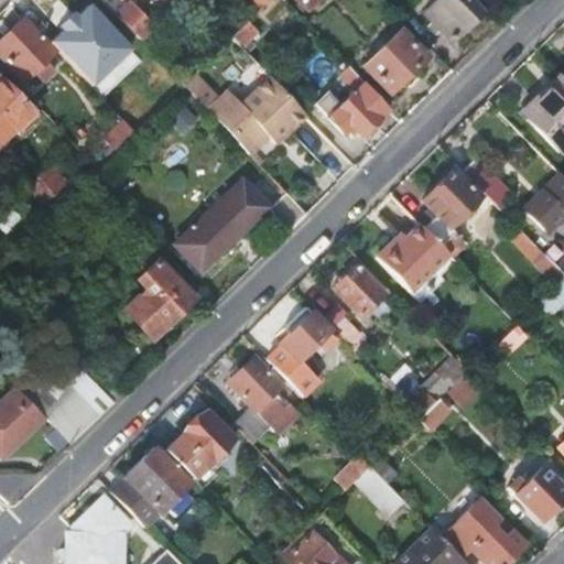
[(302,0),(312,11),(322,0),(302,0)]
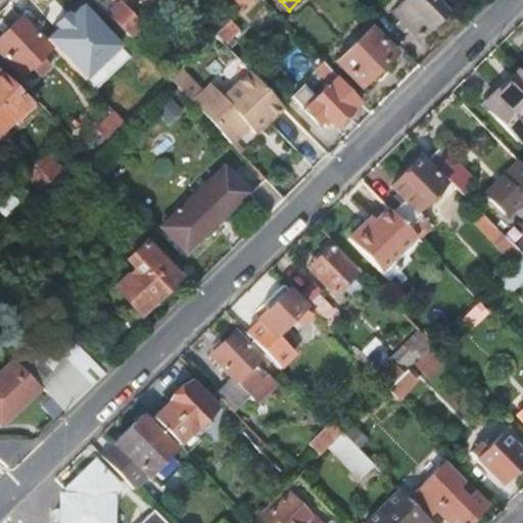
[(431,0),(407,0),(392,13),(417,40),(445,14),(431,0)]
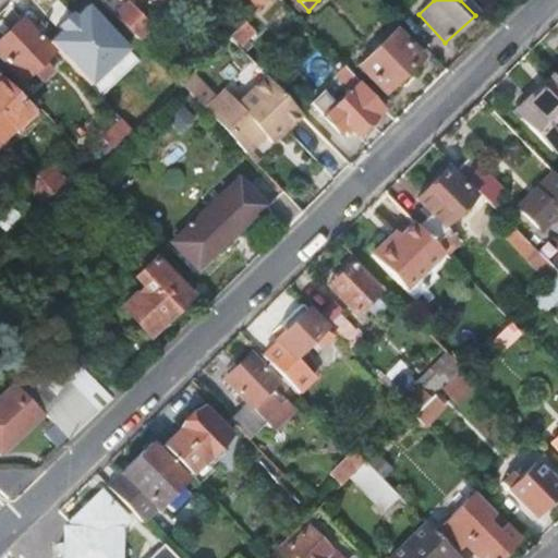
[(25,21),(51,47),(70,27),(45,2),(25,21)]
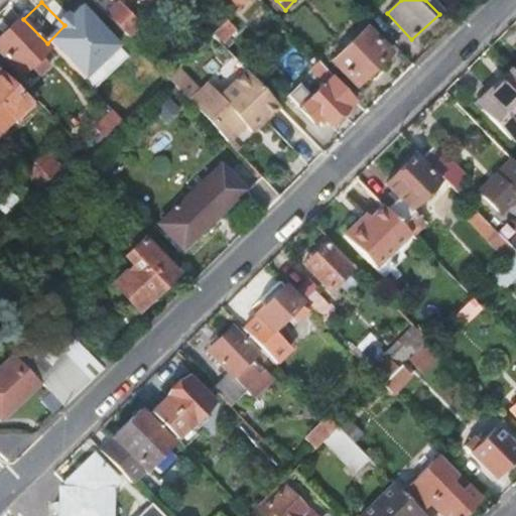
[(116,26),(136,46),(149,34),(129,13),(116,26)]
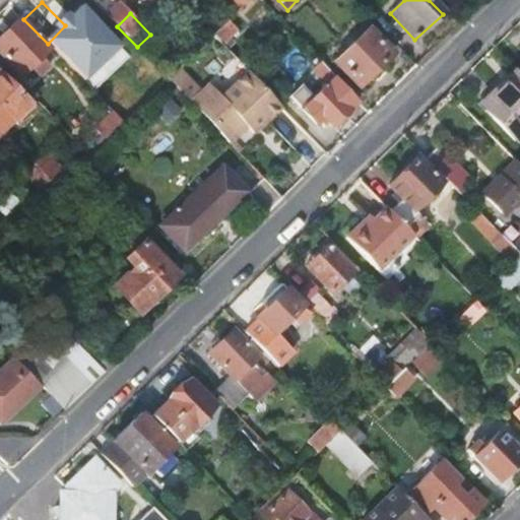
[(49,50),(20,19),(0,38),(0,57),(19,77),(49,50)]
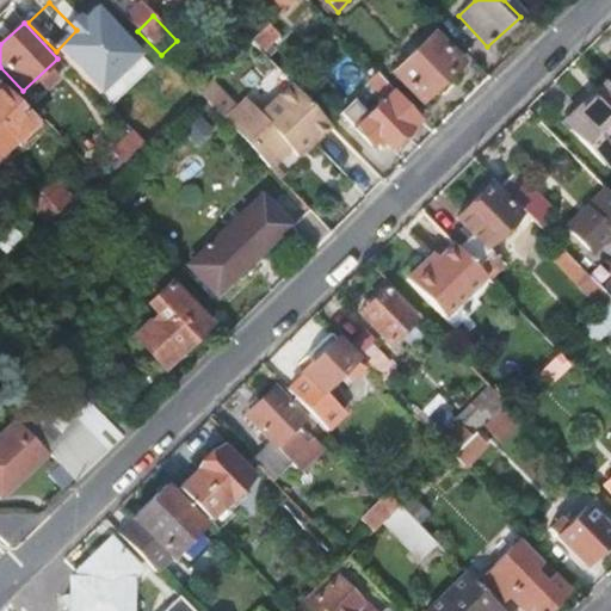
[(247,25),(240,34),(250,43),(258,36),(247,25)]
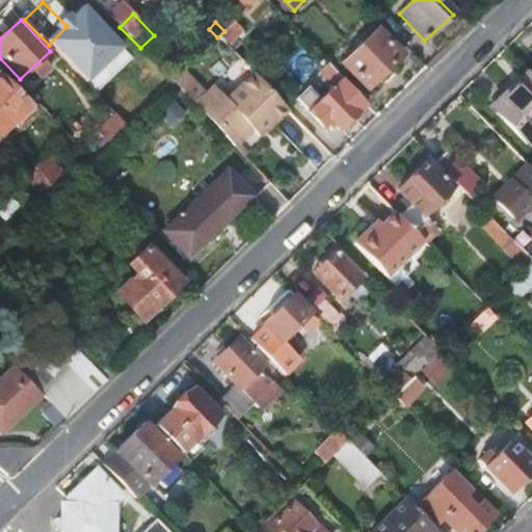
[(224,31),(217,37),(229,49),(242,34),(232,24),(224,31)]
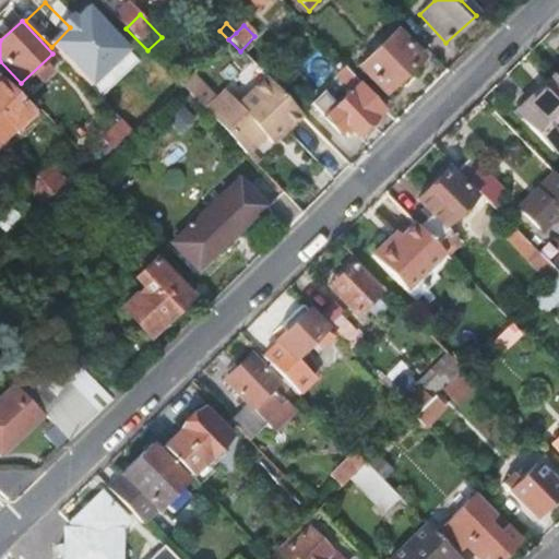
[(395,34),(359,71),(384,95),(420,59),(395,34)]
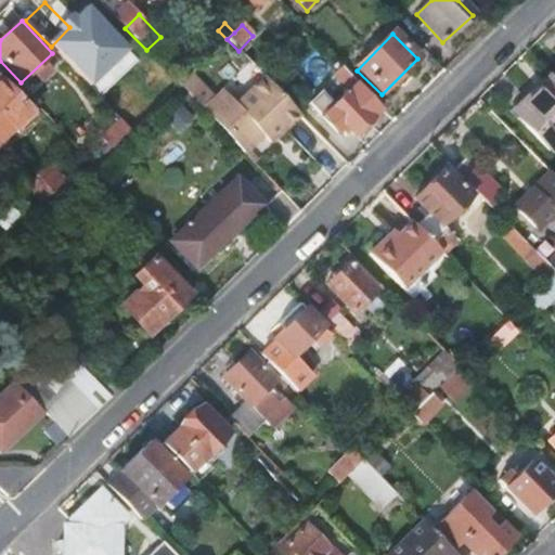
[(311,102),(339,131),(348,123),(358,132),(386,106),(346,65),(336,73),(352,88),(337,103),(328,95),(322,102),(318,97),(311,102)]
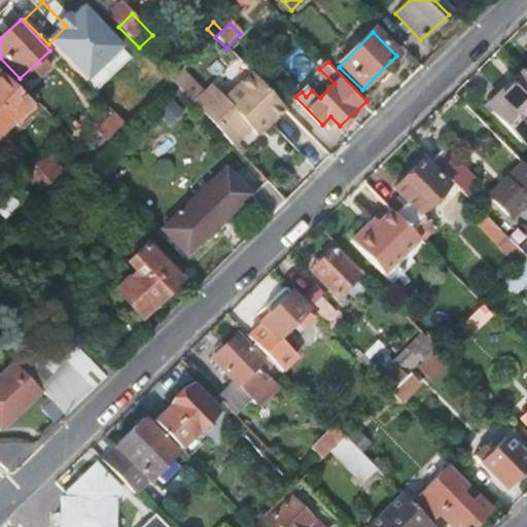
[(0,132),(9,124),(16,131),(31,115),(0,82),(0,75),(5,71),(0,65),(0,132)]
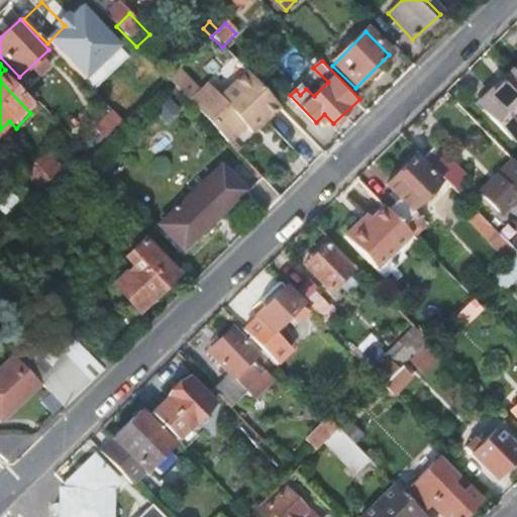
[(477,106),(514,142),(516,138),(516,73),(514,71),(477,106)]
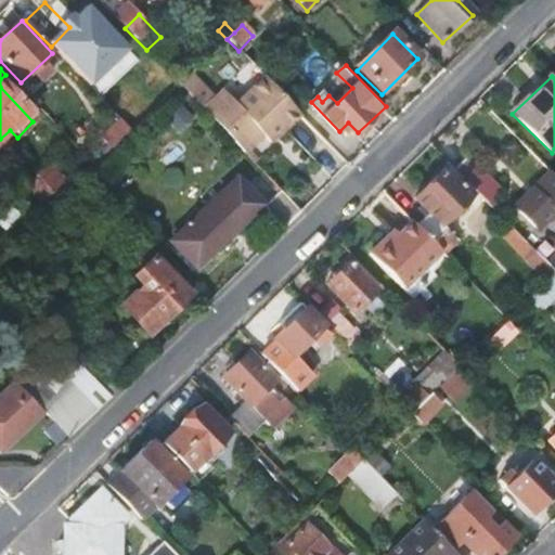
[(224,94),(206,112),(244,152),(262,136),(270,144),(300,115),(266,79),(236,107),(224,94)]
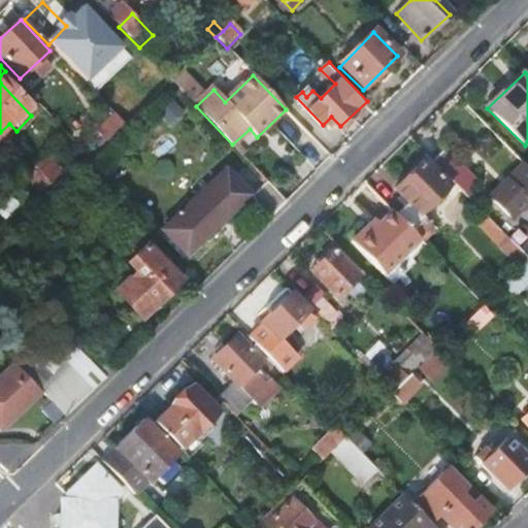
[(435,161),(455,180),(465,192),(477,180),(479,179),(467,168),(466,169),(447,149),(435,161)]
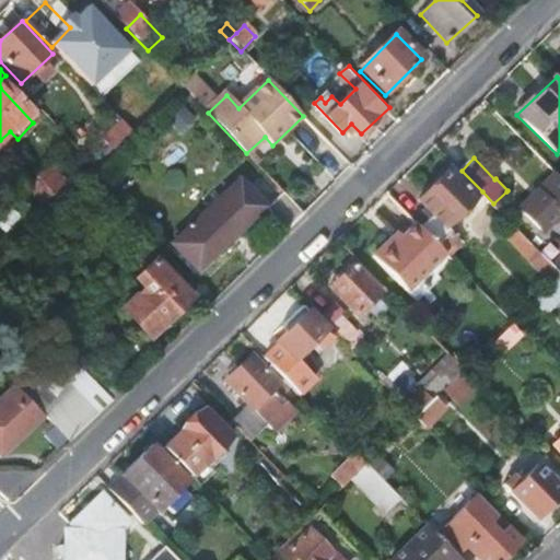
[(420,199),(434,214),(421,226),(447,253),(450,255),(462,242),(447,228),(480,197),(453,168),(420,199)]
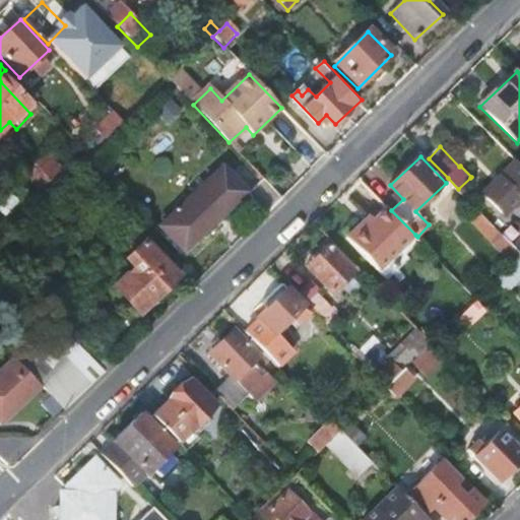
[(44,157),(25,175),(42,192),(60,174),(44,157)]
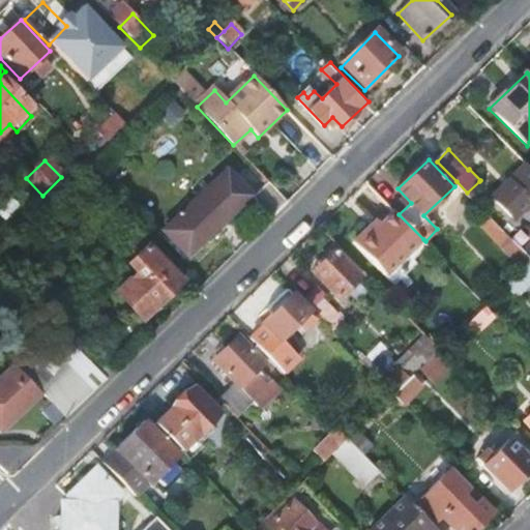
[(520,189),(529,179),(529,166),(527,163),(510,179),(520,189)]
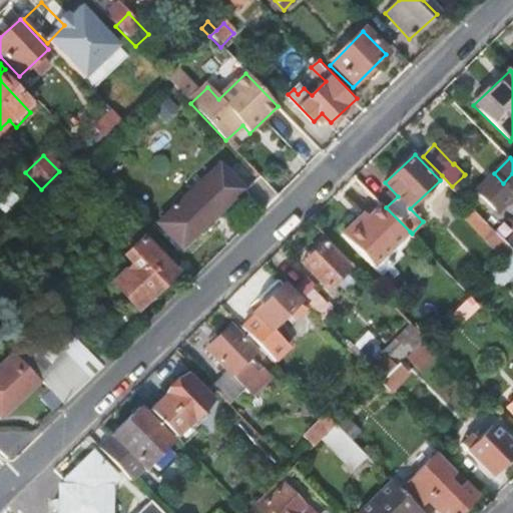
[(204,176),(157,222),(179,245),(198,226),(200,228),(228,201),(226,200),(240,186),(225,170),(211,184),(204,176)]
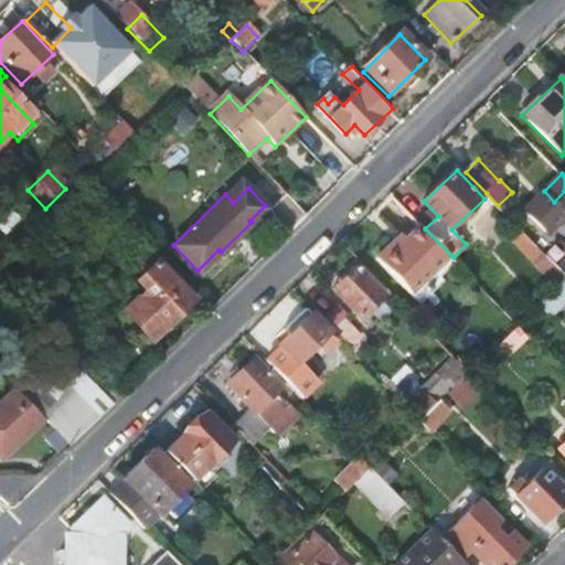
[(65,189),(45,209),(51,213),(70,193),(65,189)]
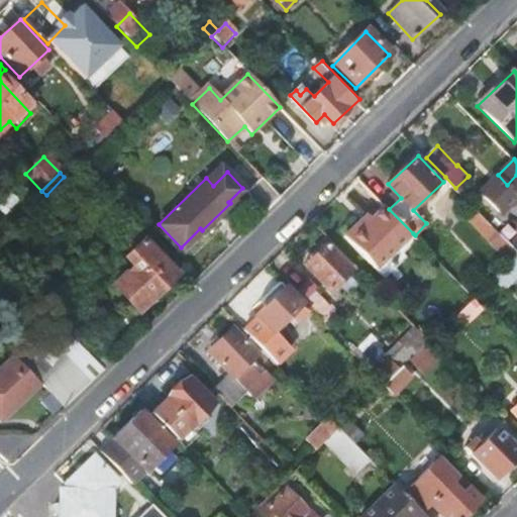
[(263,177),(246,193),(265,213),(281,197),(263,177)]
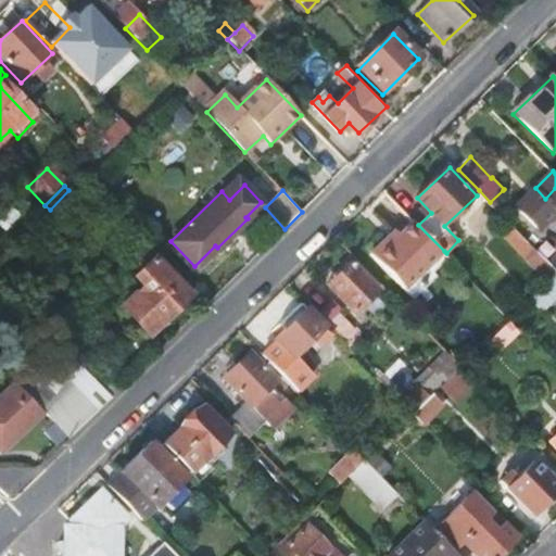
[(386,239),(369,253),(404,288),(444,251),(418,225),(414,220),(390,243),(386,239)]
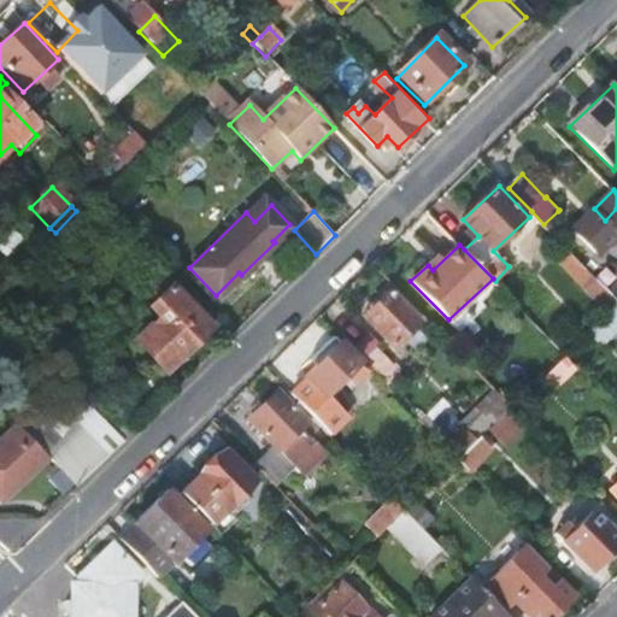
[(559,262),(598,301),(609,292),(570,252),(559,262)]
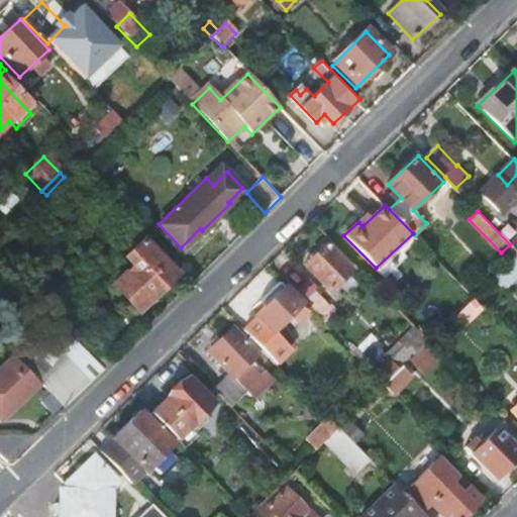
[(125,272),(111,286),(136,311),(177,273),(143,240),(146,237),(136,226),(120,241),(130,252),(125,259),(133,267),(127,274),(125,272)]
